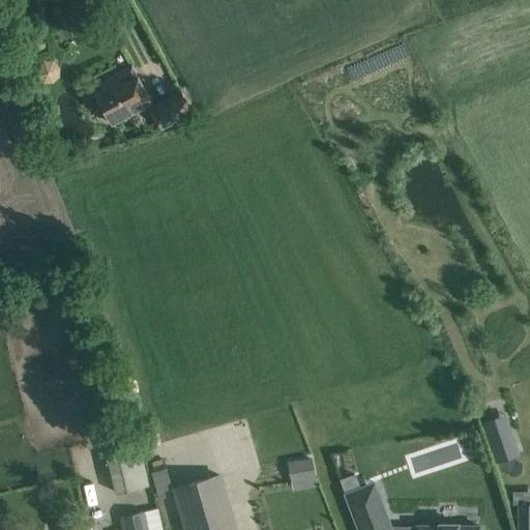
[(104,87),(94,92),(111,123),(151,101),(138,76),(131,65),(117,72),(100,82),(104,87)]
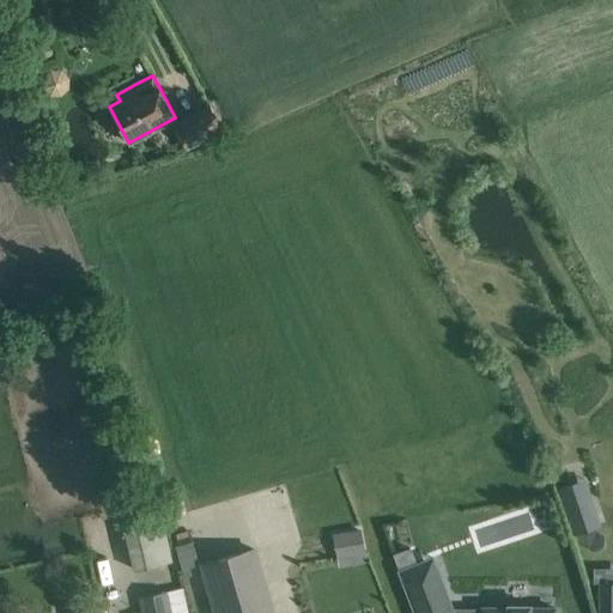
[(223,131),(207,103),(171,122),(186,149),(223,131)]
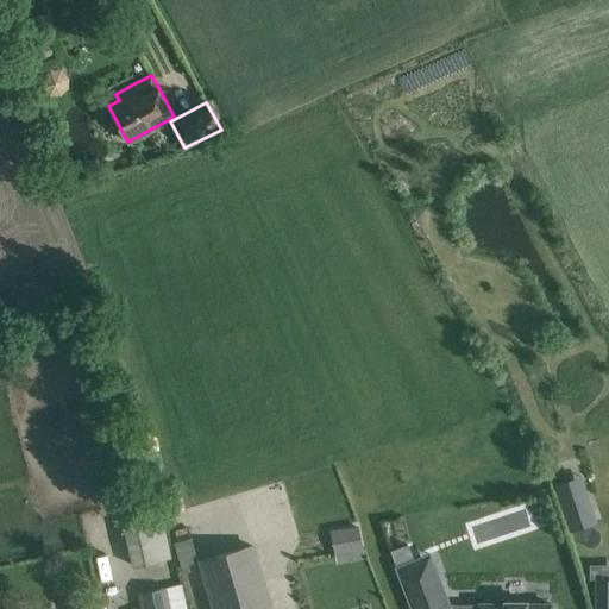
[(579,476),(553,485),(554,487),(569,531),(595,521),(582,482),(579,476)]
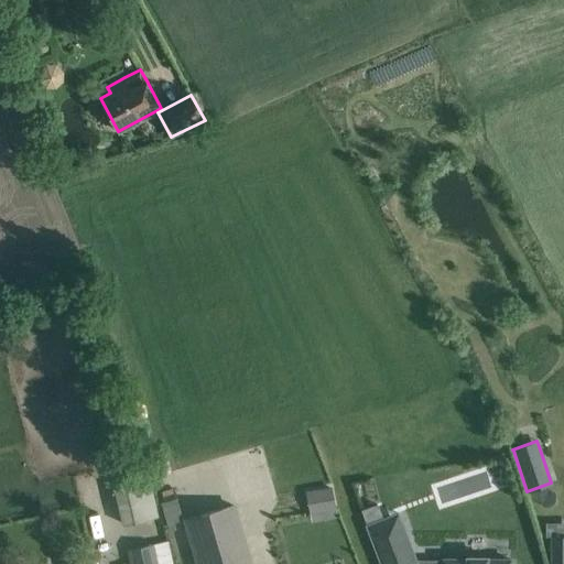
[(159,514),(151,479),(116,487),(123,522),(159,514)]
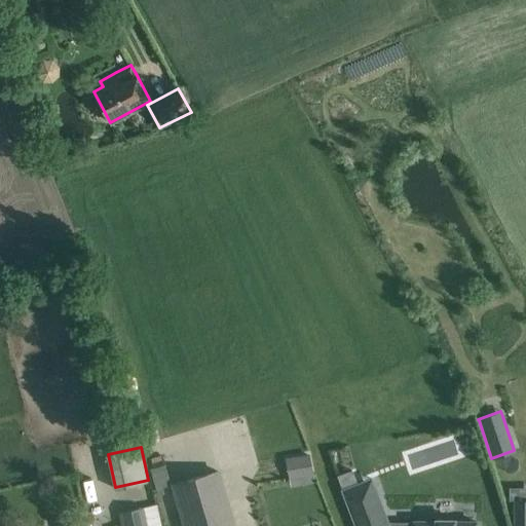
[(309,455),(288,459),(291,478),(313,473),(309,455)]
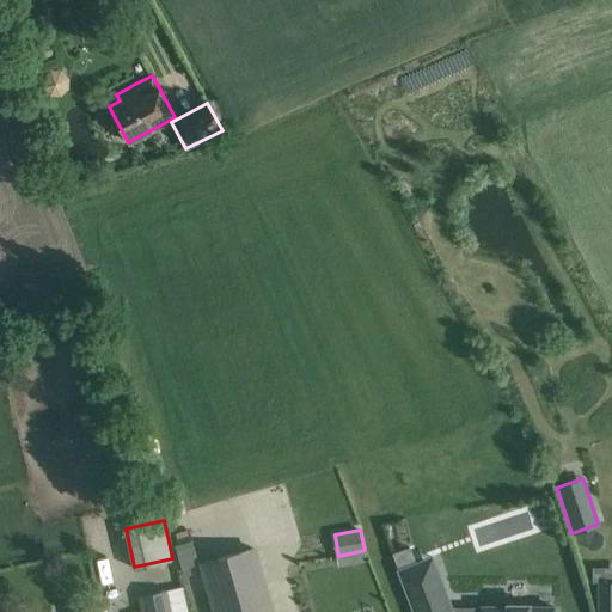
[(182,567),(199,564),(194,539),(177,542),(182,567)]
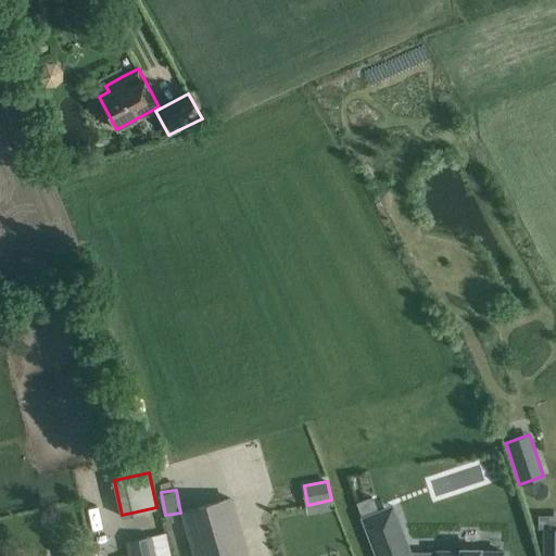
[(245,555),(228,496),(182,509),(196,555),(245,555)]
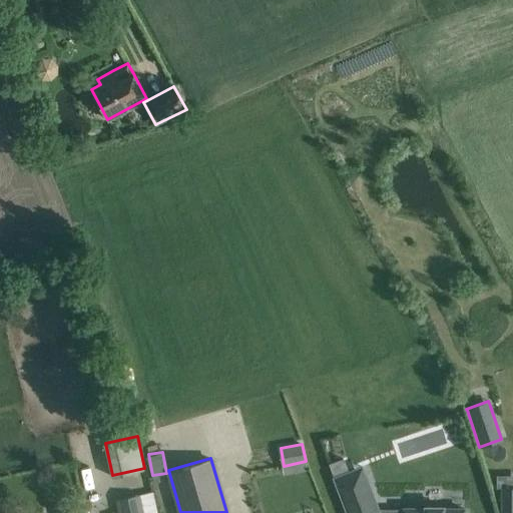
[(379,512),(369,484),(355,490),(348,472),(334,477),(347,512),(379,512)]
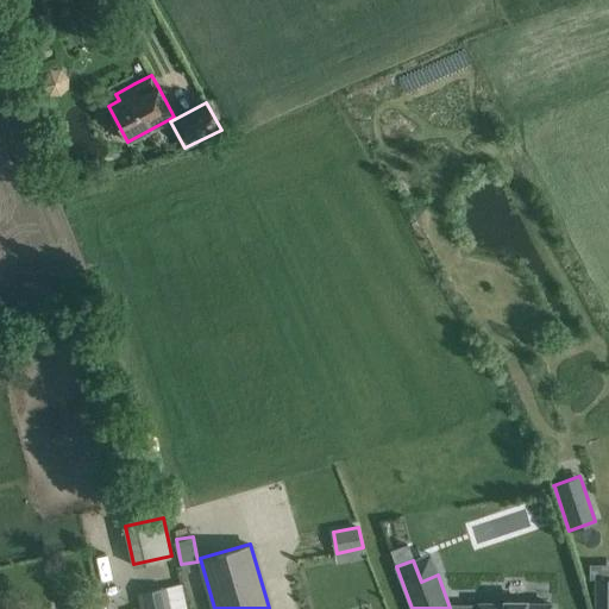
[(608,608),(608,578),(596,578),(596,608),(608,608)]
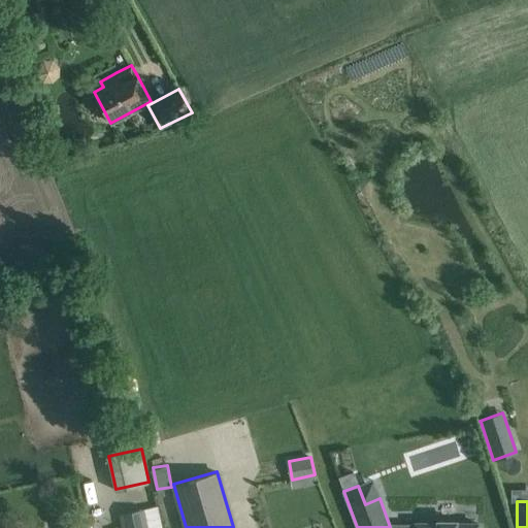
[(146,507),(122,513),(125,526),(125,527),(163,527),(158,504),(146,507)]
